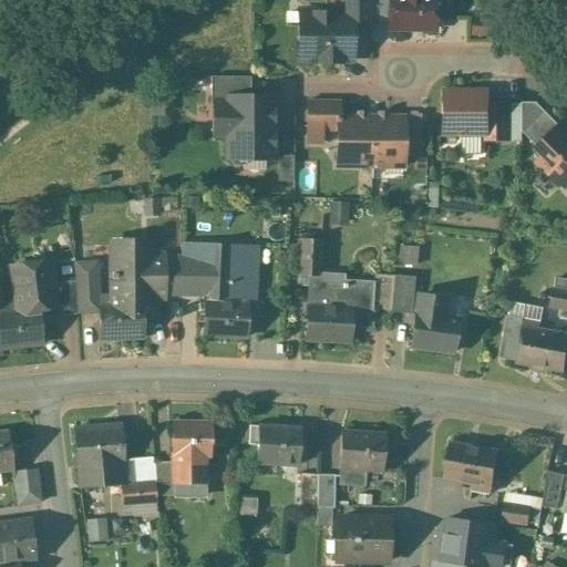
[(340,0),(341,13),(350,13),(350,26),(371,27),(371,22),(370,0),(340,0)]
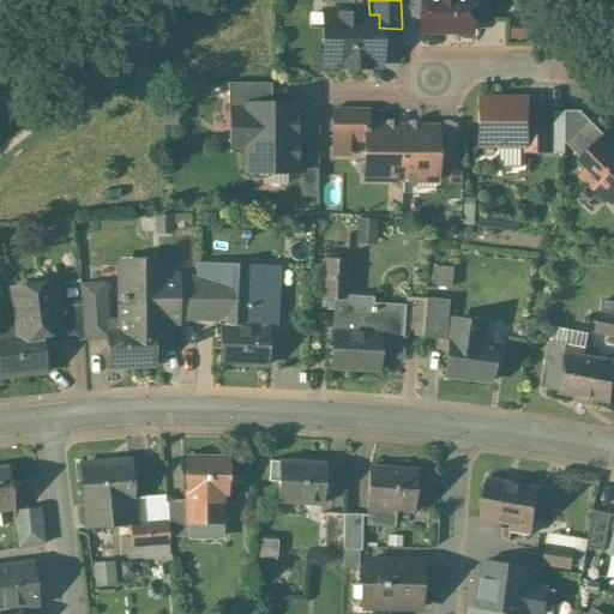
[(420,0),(401,0),(402,24),(421,24),(420,0)]
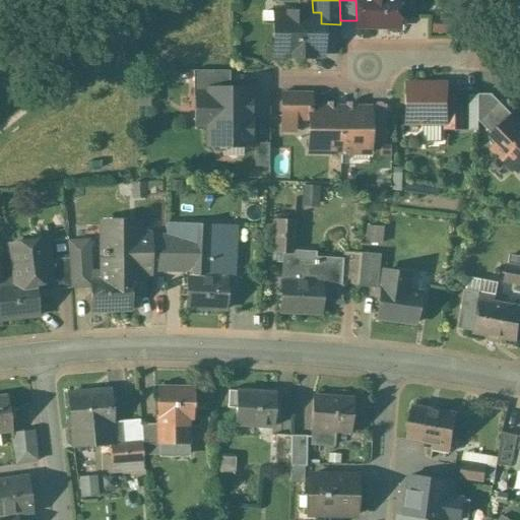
[(355,0),(356,20),(356,26),(397,26),(397,0),(355,0)]
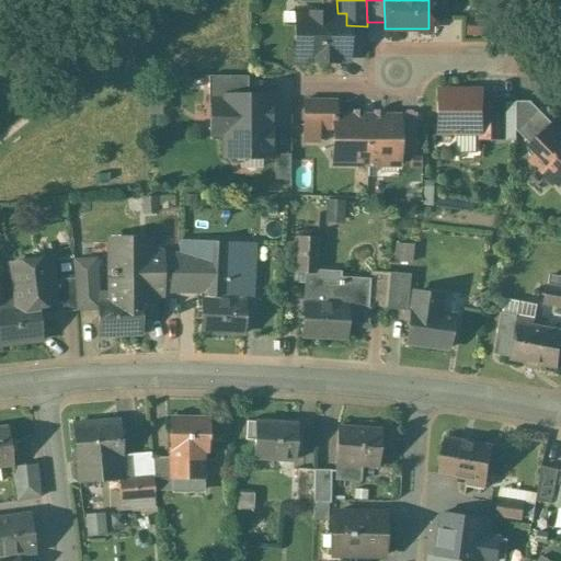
[(338,13),(295,13),(295,59),(316,59),(316,61),(334,61),(334,59),(346,60),(346,25),(346,13),(338,13)]
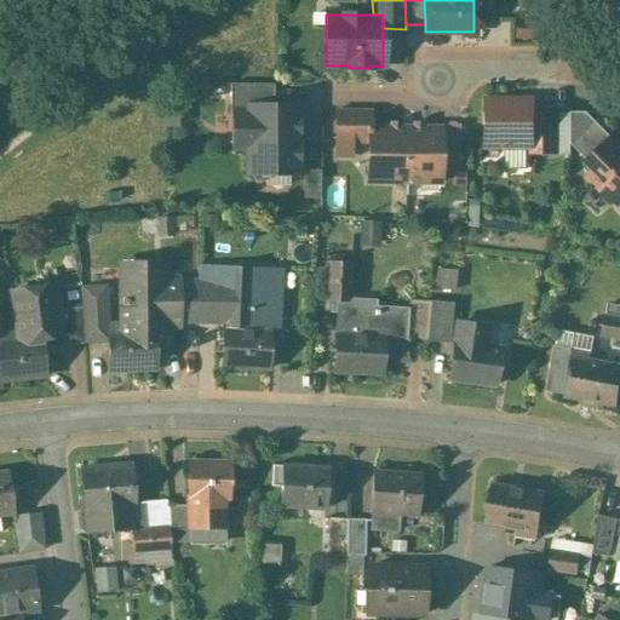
[(273,85),(229,84),(229,115),(233,115),(233,114),(247,114),(247,105),(273,105),(273,85)]
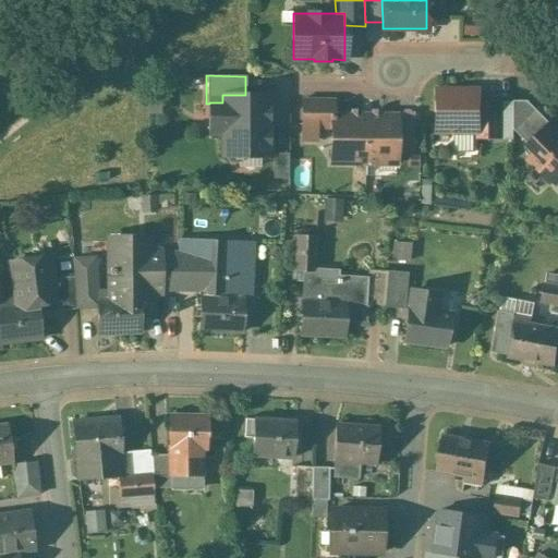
[(478,91),(434,91),(434,125),(449,126),(449,132),(476,132),(477,132),(478,104),(478,91)]
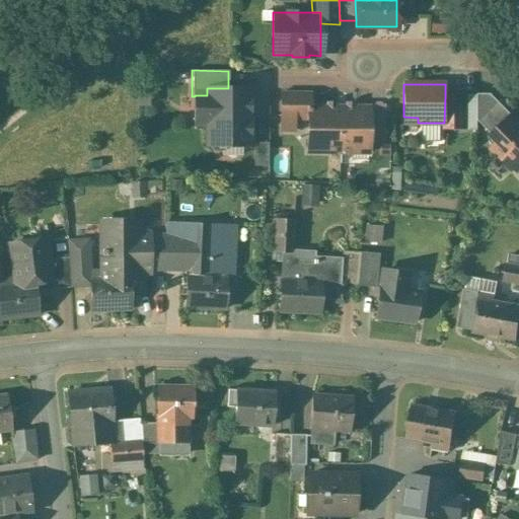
[(228,88),(207,88),(207,95),(195,95),(195,96),(195,109),(199,114),(199,124),(207,124),(207,145),(213,151),(221,151),(227,145),(249,145),(249,88),(228,88)]
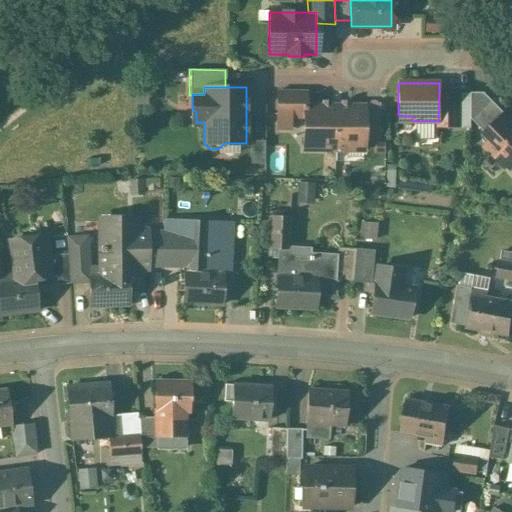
[(305,92),(276,92),(276,128),(289,128),(289,117),(303,117),(303,106),(305,106),(305,92)]
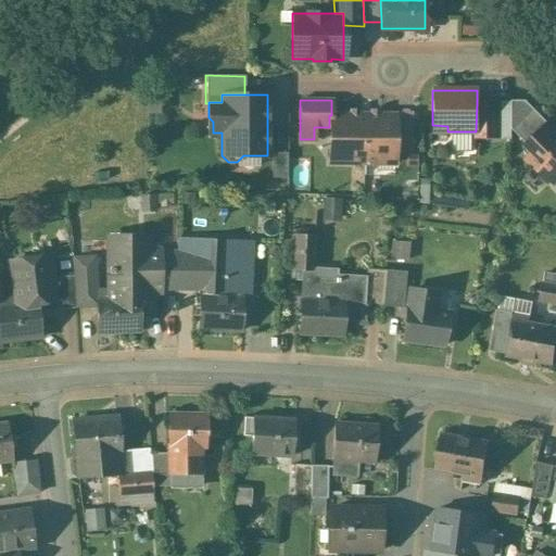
[(547,124),(525,101),(510,101),(510,129),(527,144),(547,124)]
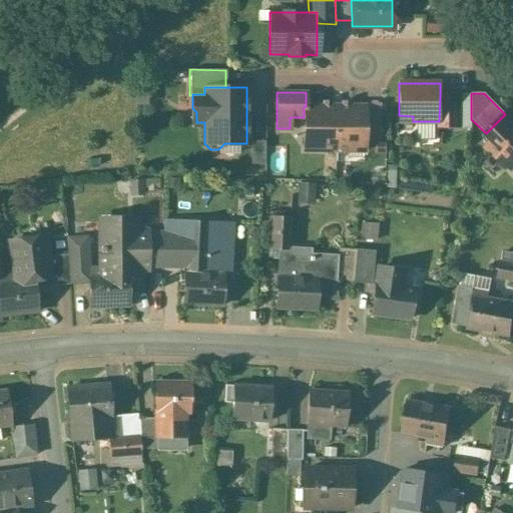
[(459,95),(440,95),(439,121),(438,121),(438,126),(459,126),(459,95)]
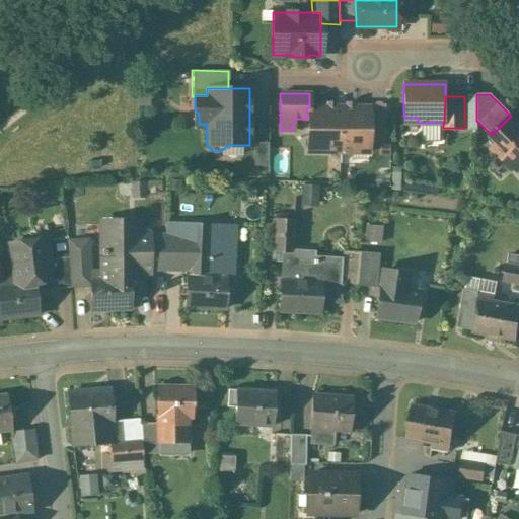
[(383,104),(368,104),(368,108),(368,141),(383,141),(383,104)]
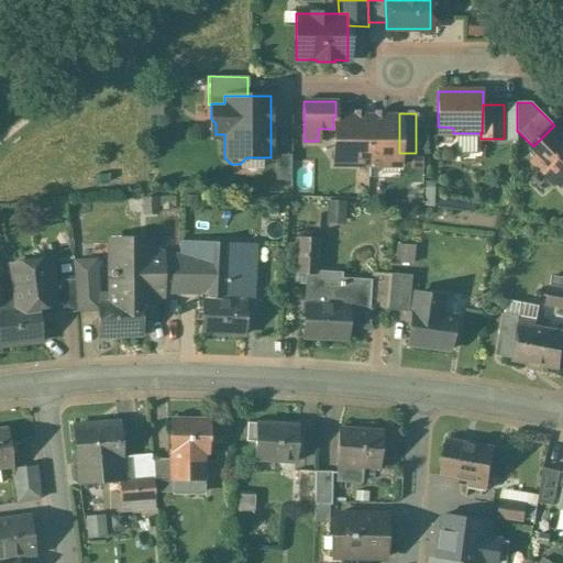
[(335,117),(333,117),(333,129),(333,165),(367,165),(368,117),(335,117)]
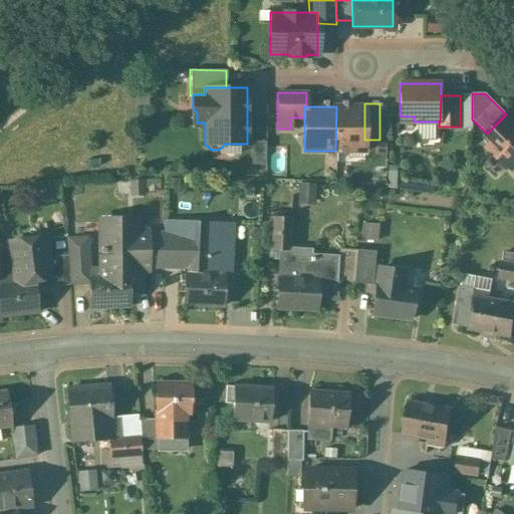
[(364,107),(336,106),(335,151),(364,151),(364,140),(364,107)]
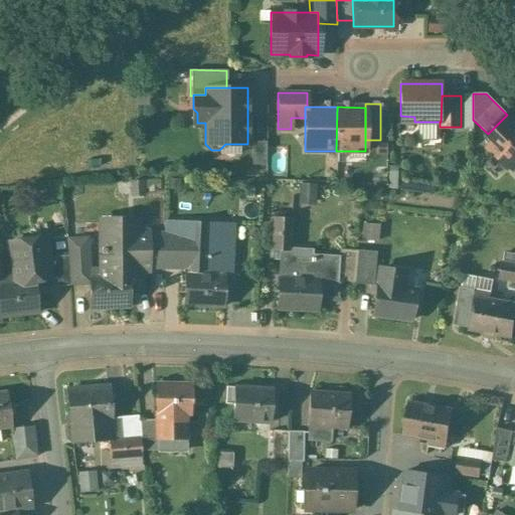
[(514,166),(514,122),(507,115),(488,134),(495,141),(488,148),(511,171),(514,166)]
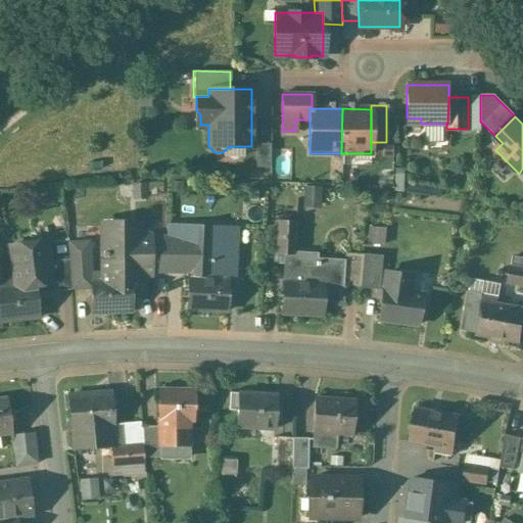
[(270,146),(255,146),(254,168),(269,168),(270,146)]
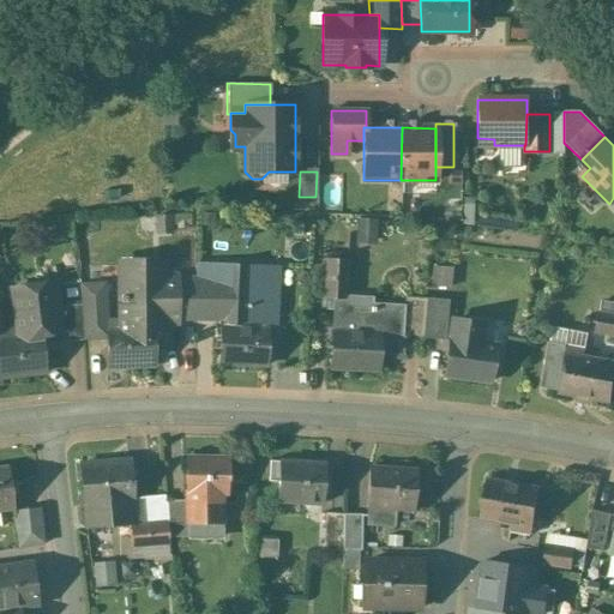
[(347,260),(324,259),(323,299),(344,300),(347,260)]
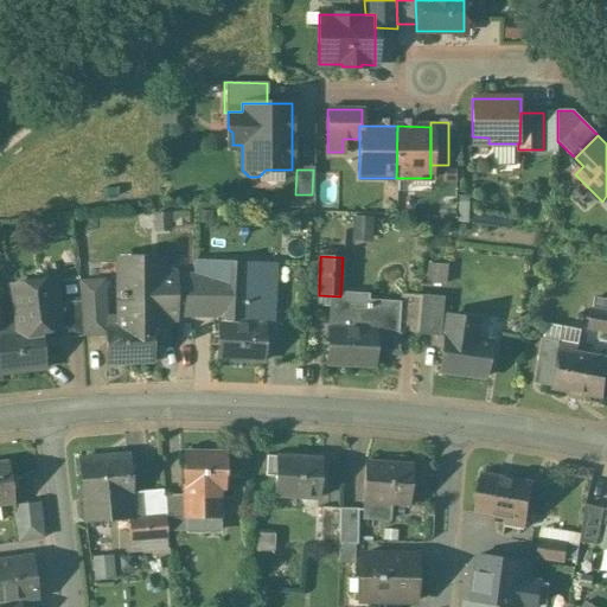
[(147,262),(117,263),(117,300),(121,300),(122,315),(104,314),(103,314),(104,332),(106,363),(151,360),(151,338),(166,337),(165,317),(164,296),(147,298),(147,262)]
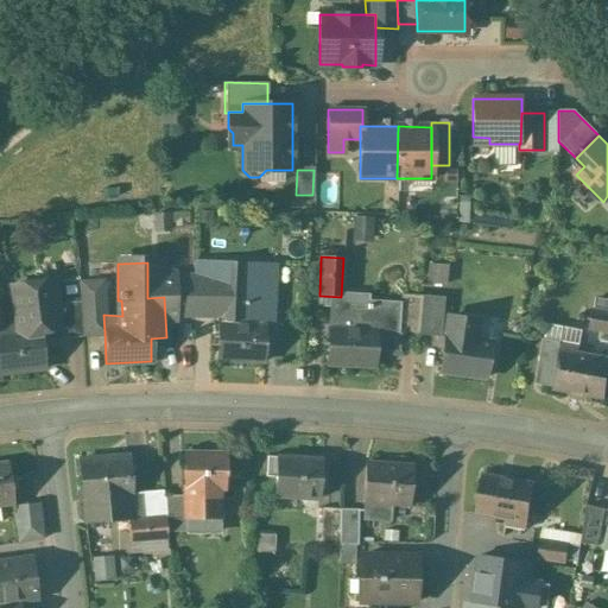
[(273,265),(222,263),(221,276),(220,308),(219,314),(216,360),(261,362),(263,325),(271,325),(273,265)]
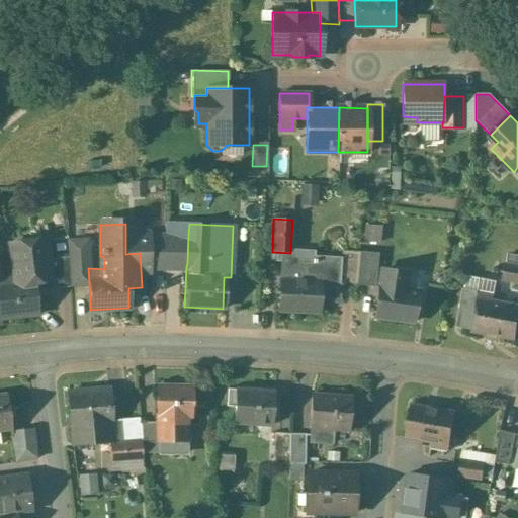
[(164,235),(146,235),(147,253),(140,253),(141,270),(164,270),(164,261),(164,235)]
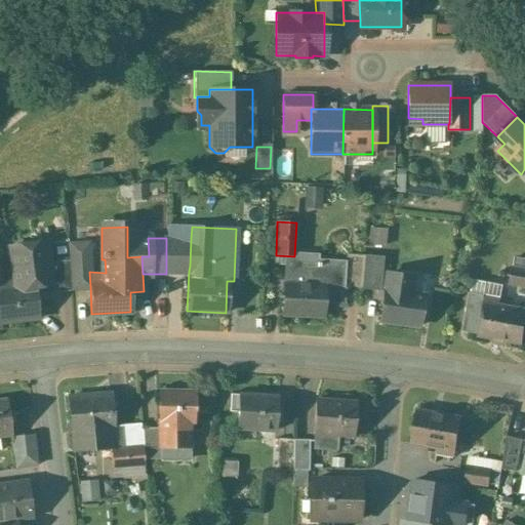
[(191,238),(166,238),(166,265),(190,266),(191,238)]
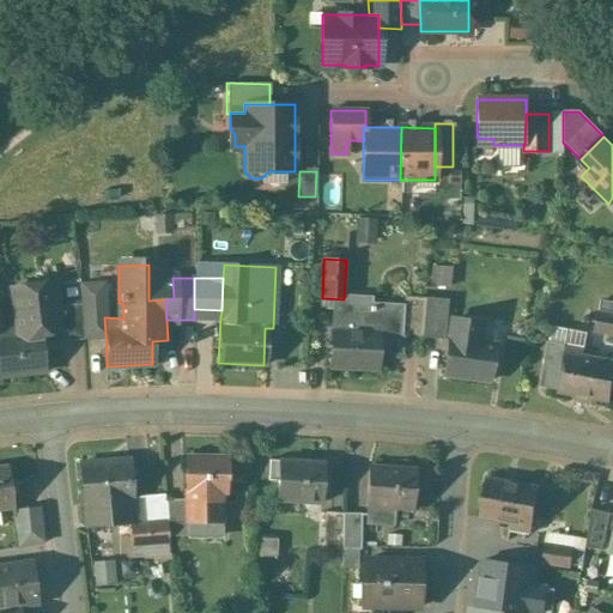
[(96,283),(79,284),(80,304),(82,337),(105,335),(104,317),(105,317),(105,298),(98,298),(96,283)]
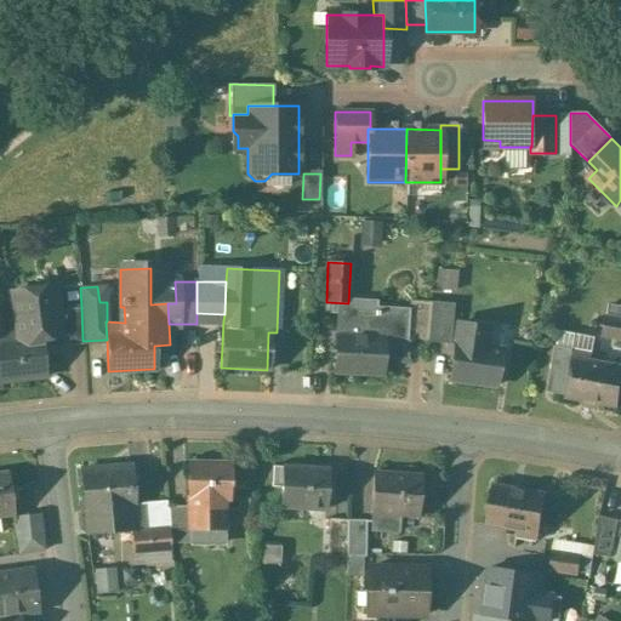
[(56,288),(22,291),(23,302),(13,303),(16,332),(18,331),(20,340),(39,337),(40,340),(43,339),(46,343),(55,342),(58,337),(67,336),(68,346),(84,345),(83,341),(81,308),(58,311),(56,288)]
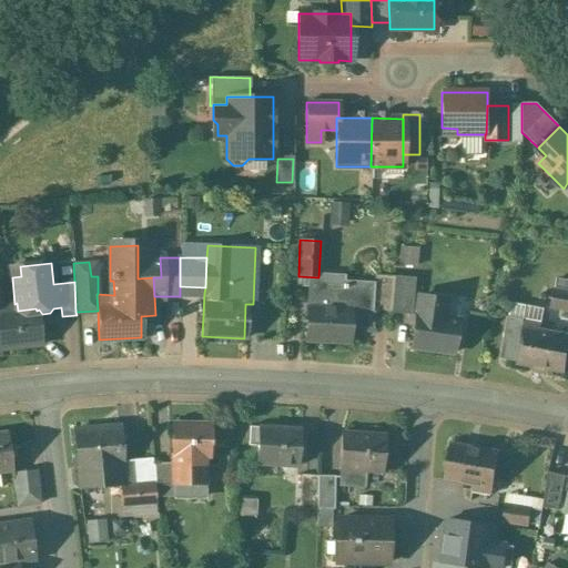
[(394,276),(374,274),(373,284),(372,312),(392,313),(394,276)]
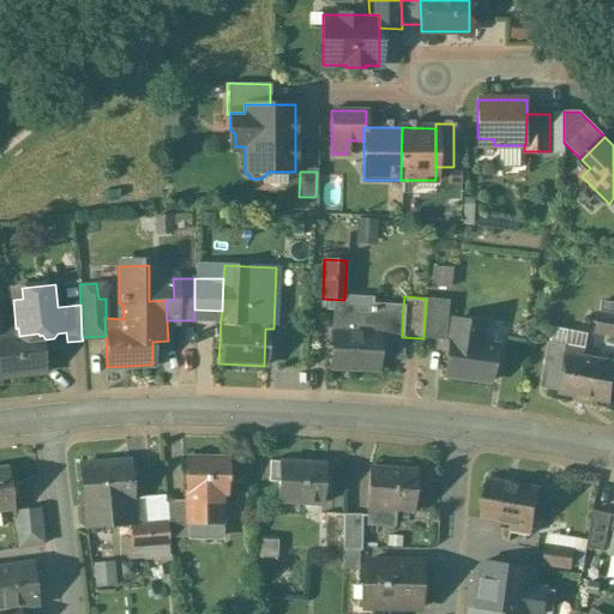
[(447,300),(426,299),(423,338),(444,341),(447,300)]
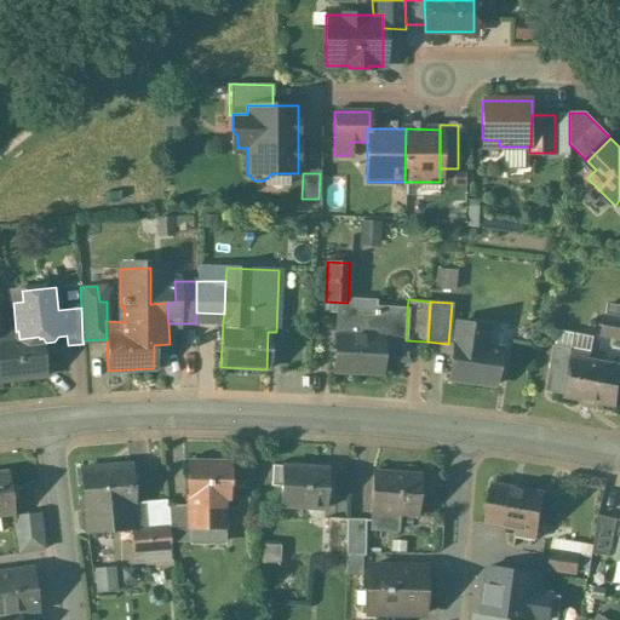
[(619,306),(606,304),(604,316),(619,319),(619,306)]
